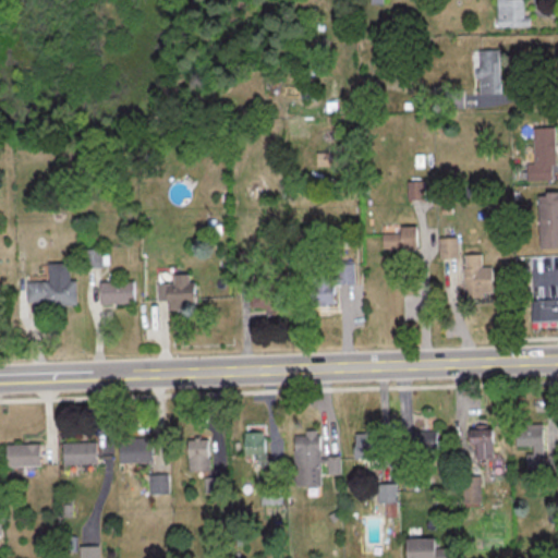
[(497,0),(498,26),(532,26),(532,14),(526,14),(526,0),(497,0)]
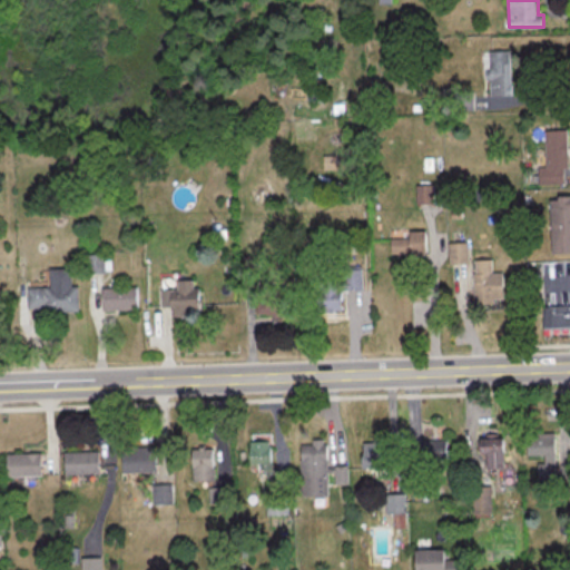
[(492,50),(492,96),(513,96),(513,50),(492,50)]
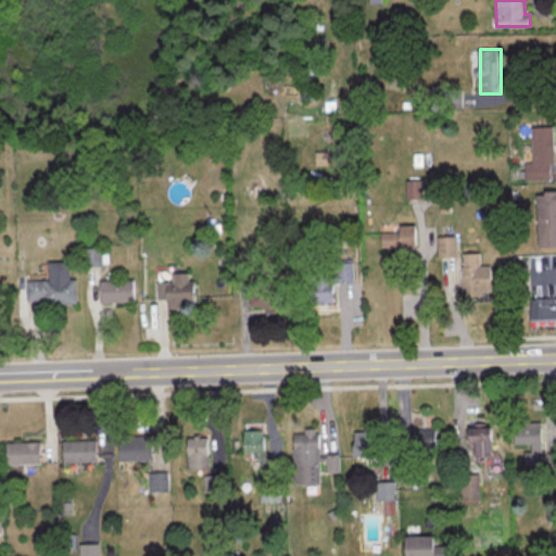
[(552,127),(530,127),(530,180),(552,180),(552,127)]
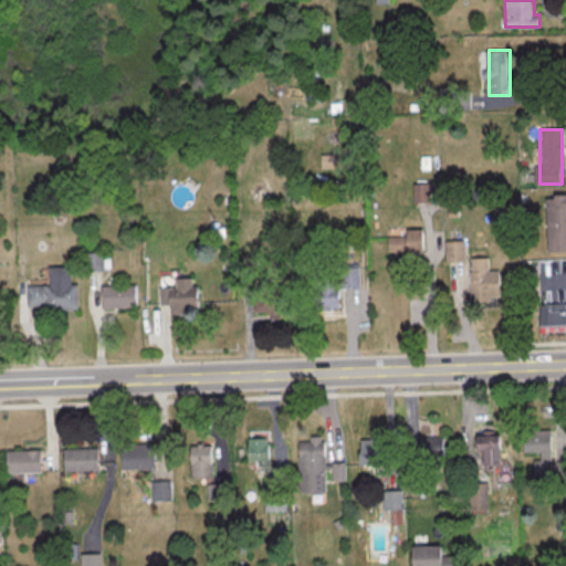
[(428,185),(413,185),(415,201),(429,201),(428,185)]
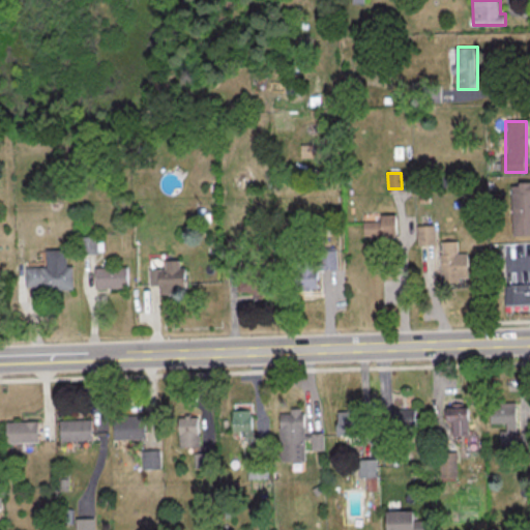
[(529,181),(509,181),(509,235),(529,234),(529,181)]
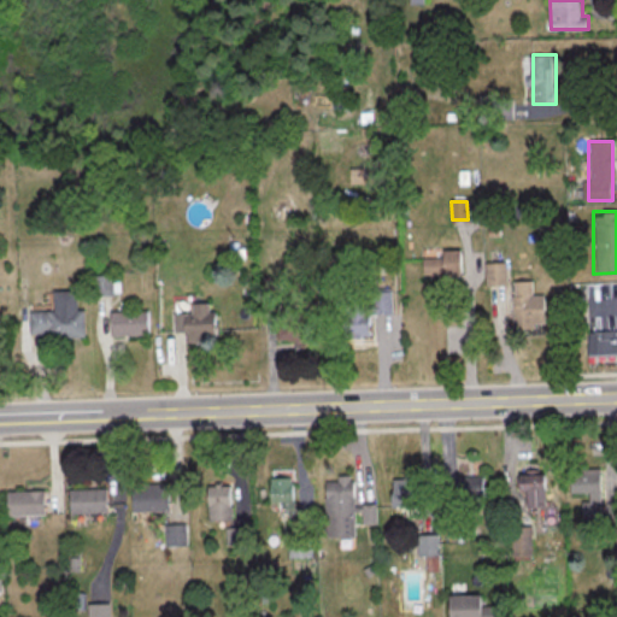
[(459,251),(422,251),(422,275),(459,275),(459,251)]
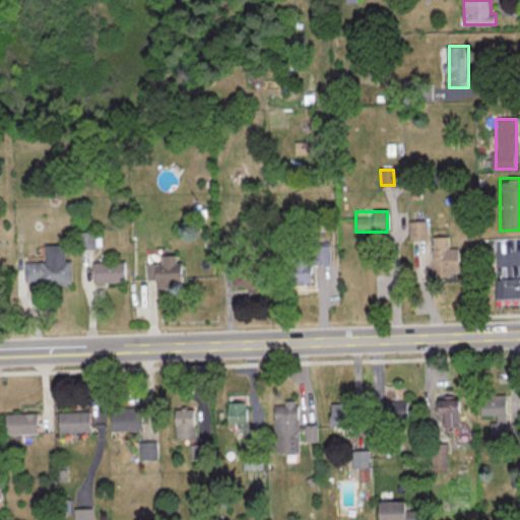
[(408,241),(427,240),(427,221),(408,221),(408,241)]
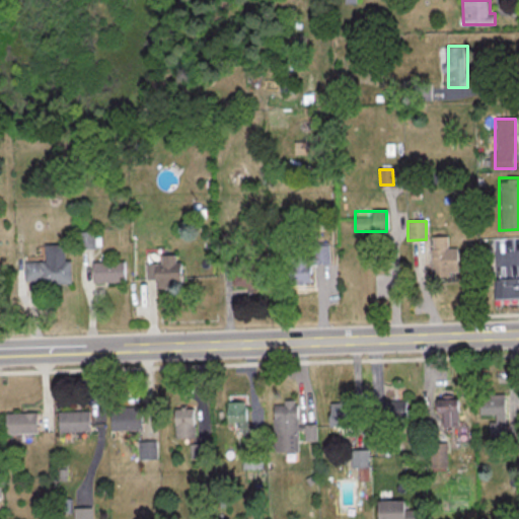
[(430,236),(431,273),(457,272),(456,247),(446,248),(446,236),(430,236)]
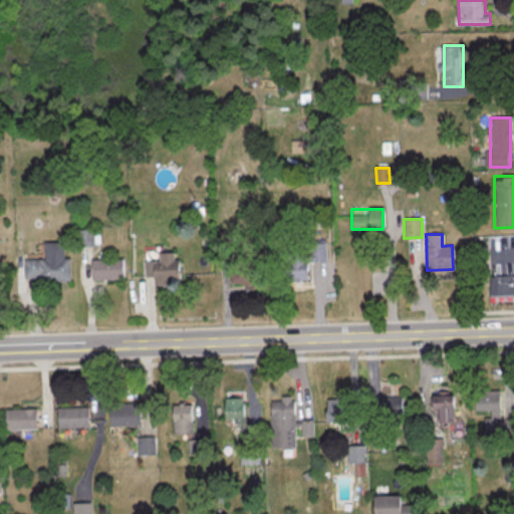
[(27,259),(27,279),(72,280),(72,257),(68,257),(68,242),(48,242),(47,259),(27,259)]
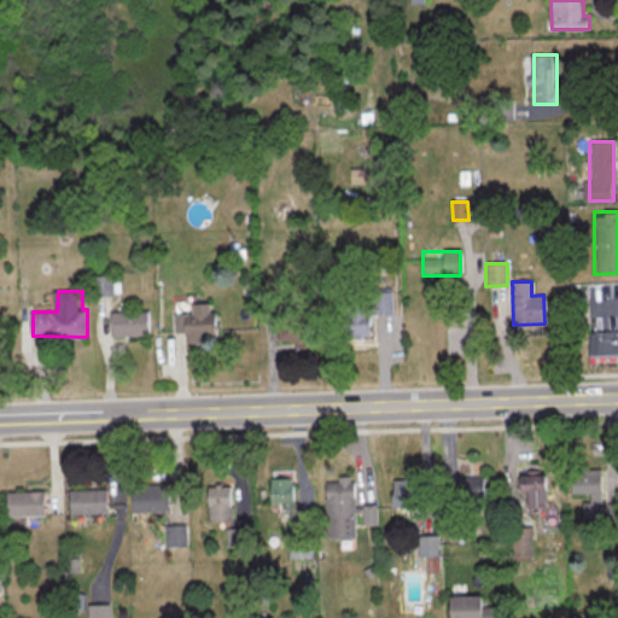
[(348,291),(348,338),(375,338),(377,315),(395,315),(395,291),(348,291)]
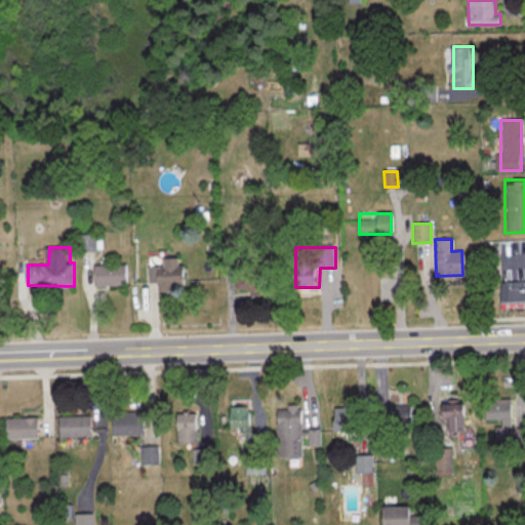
[(187,265),(182,265),(182,257),(164,257),(164,265),(151,265),(151,282),(162,282),(162,290),(188,290),(187,265)]
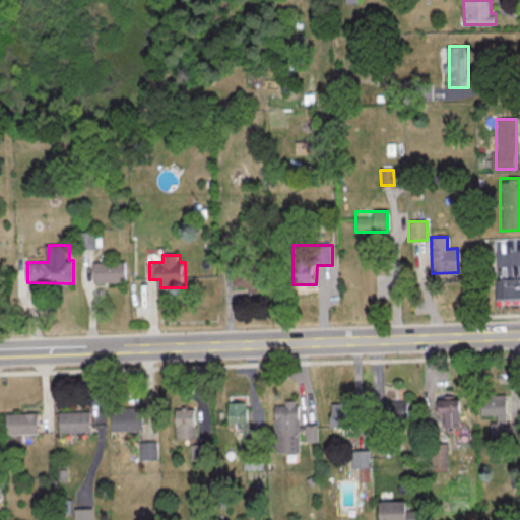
[(265,260),(242,260),(242,273),(235,273),(235,286),(265,286),(265,260)]
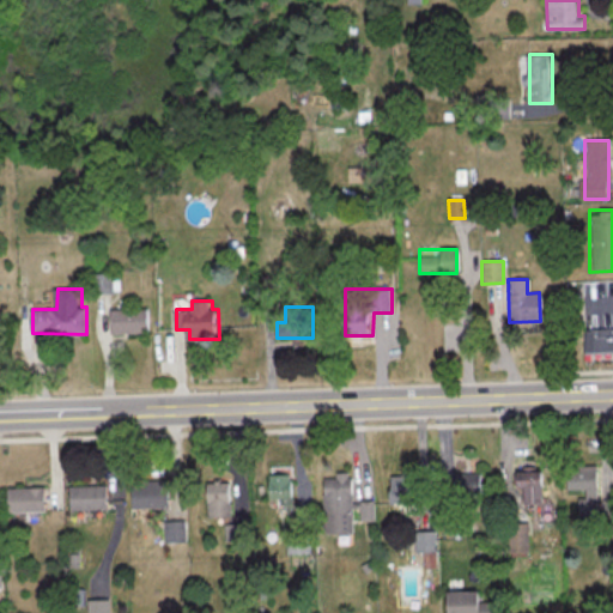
[(111,309),(111,333),(151,333),(151,309),(111,309)]
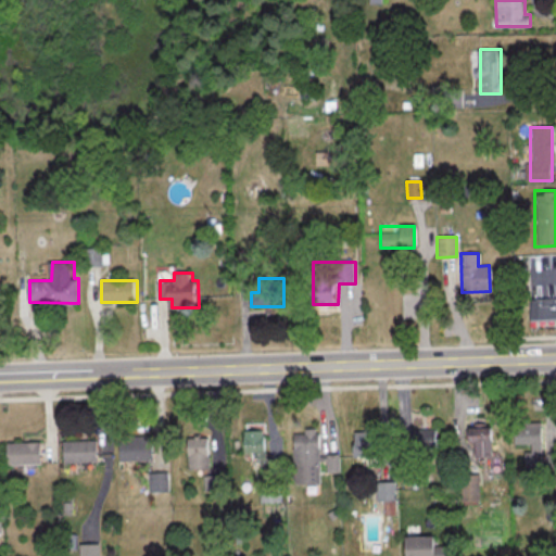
[(533,320),(555,319),(555,298),(533,298),(533,320)]
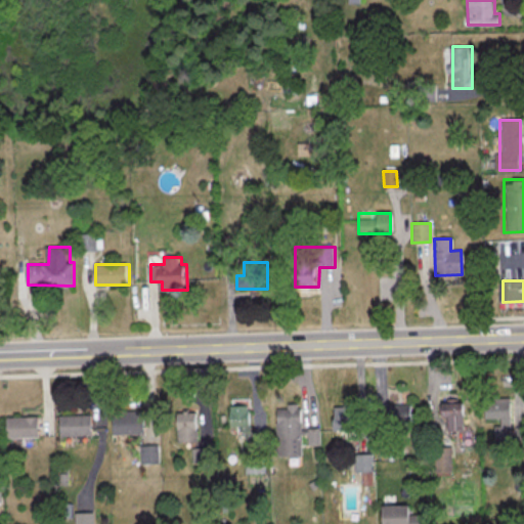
[(494,436),(509,437),(509,398),(483,398),(483,419),(494,419),(494,436)]
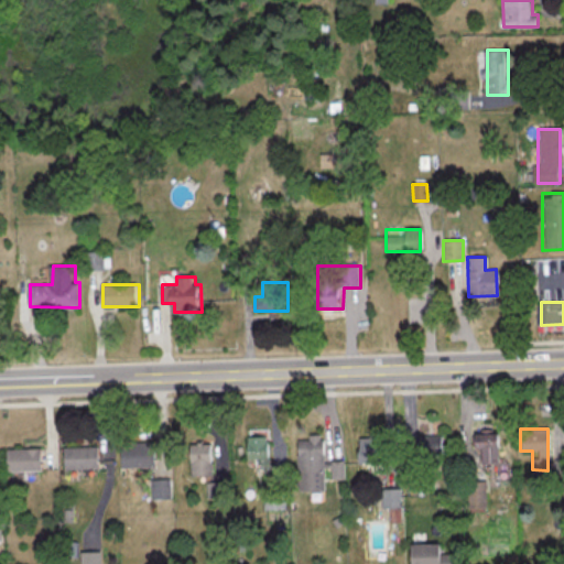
[(496,433),(477,433),(477,464),(496,464),(496,433)]
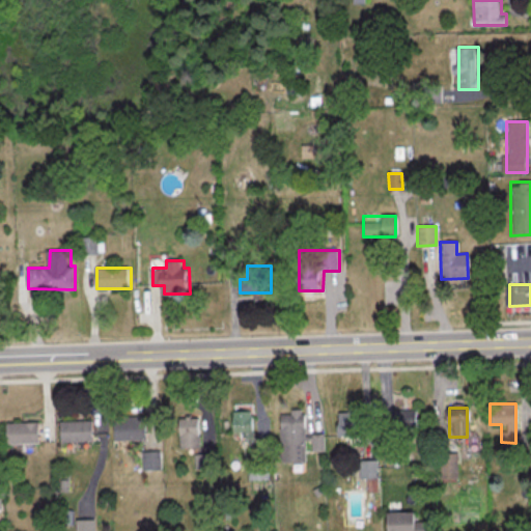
[(416,428),(416,409),(393,409),(393,428),(416,428)]
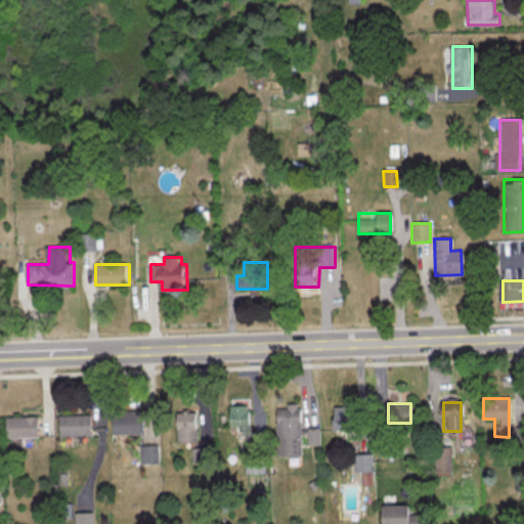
[(233,404),(233,437),(252,437),(252,404),(233,404)]
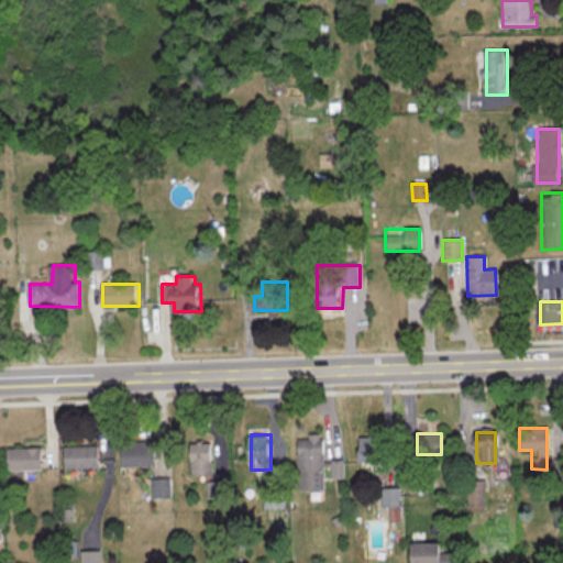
[(300,489),(327,489),(327,479),(342,478),(342,460),(327,460),(326,434),(299,434),(300,489)]
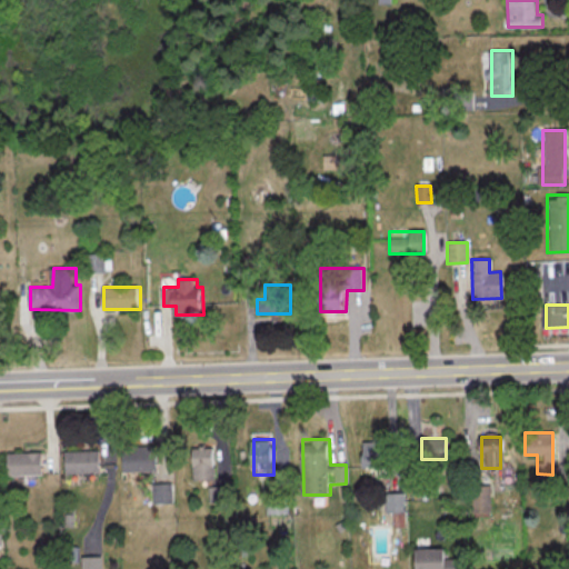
[(357,467),(386,467),(386,440),(357,440),(357,467)]
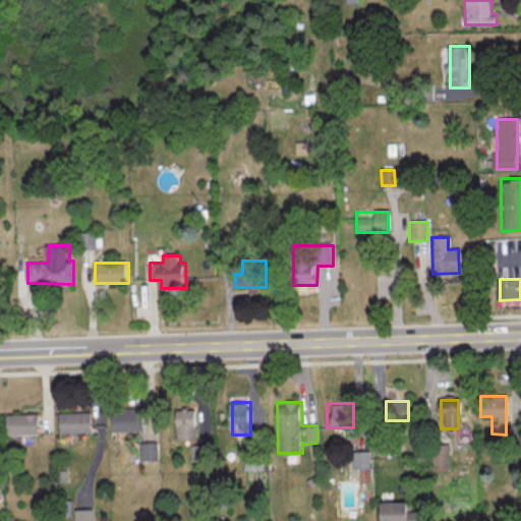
[(145,408),(114,408),(114,430),(145,430),(145,408)]
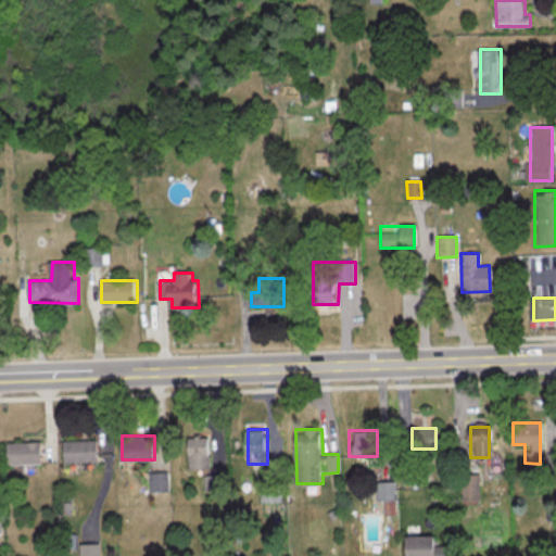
[(190,469),(212,469),(212,437),(190,437),(190,469)]
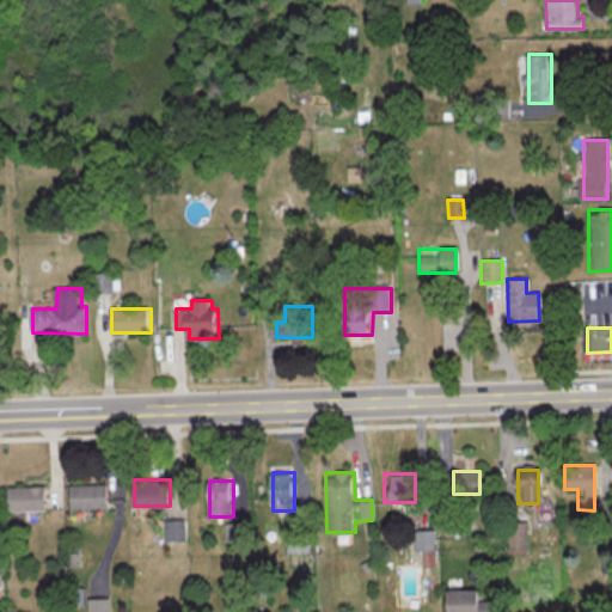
[(109,509),(109,483),(72,483),(72,509),(109,509)]
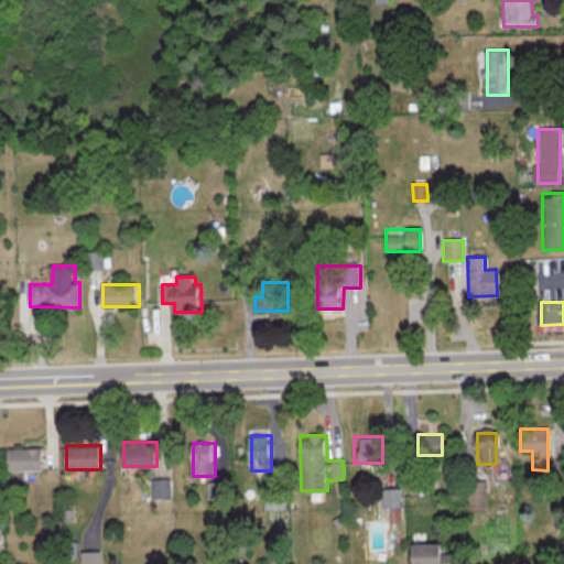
[(44,469),(44,447),(8,447),(8,469),(44,469)]
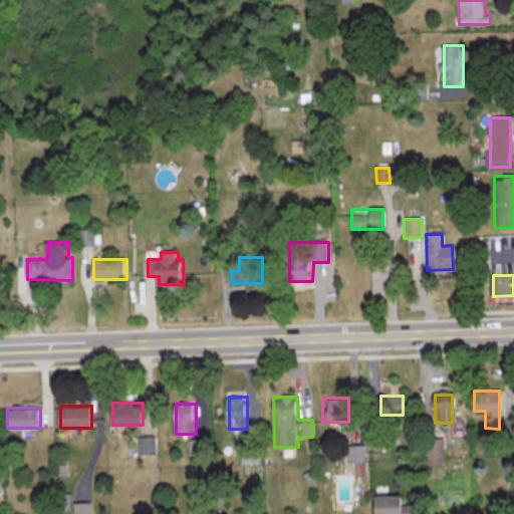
[(157,437),(139,437),(139,455),(157,455),(157,437)]
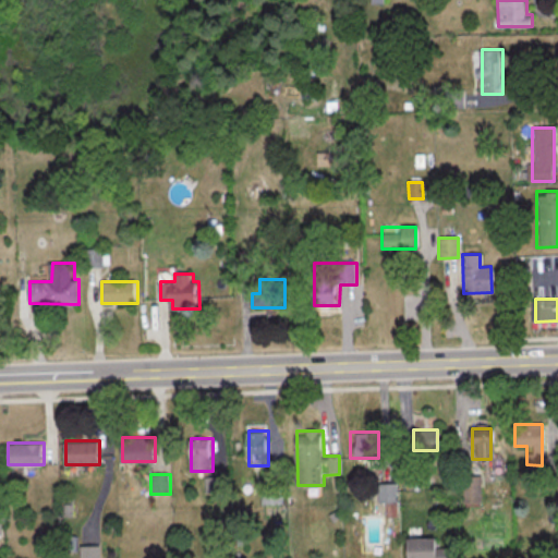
[(478,476),(461,476),(461,506),(478,506),(478,476)]
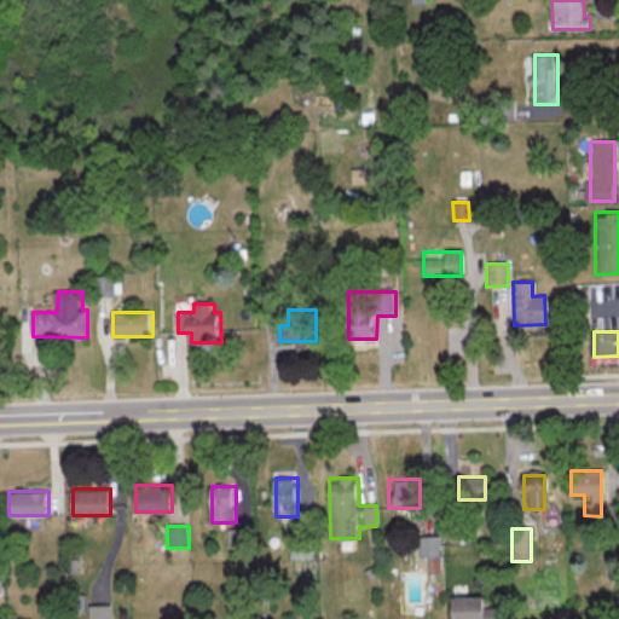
[(249,545),(249,530),(229,530),(229,545),(249,545)]
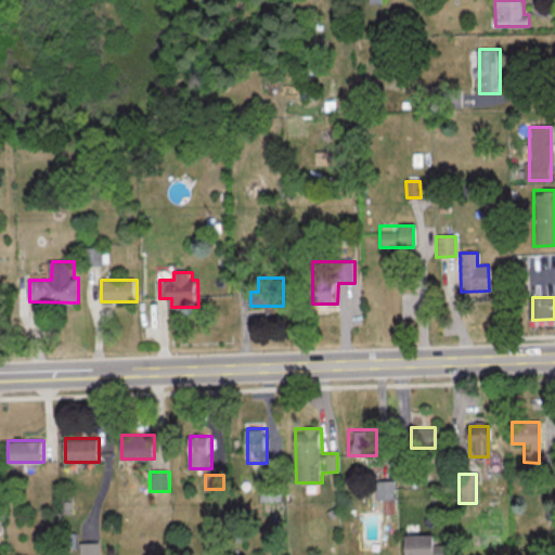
[(394,480),(372,480),(372,515),(394,515),(394,480)]
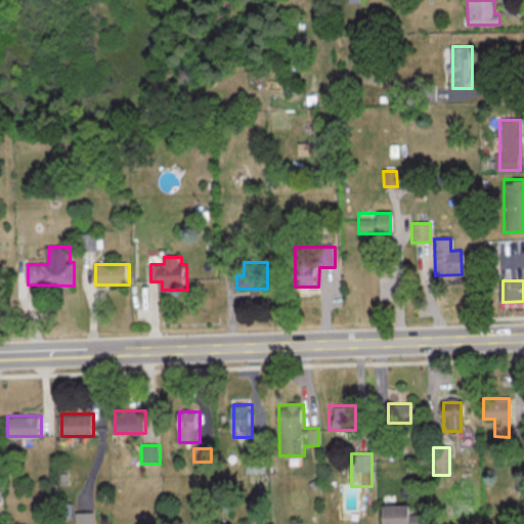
[(404,506),(377,506),(377,523),(422,523),(404,523),(404,506)]
